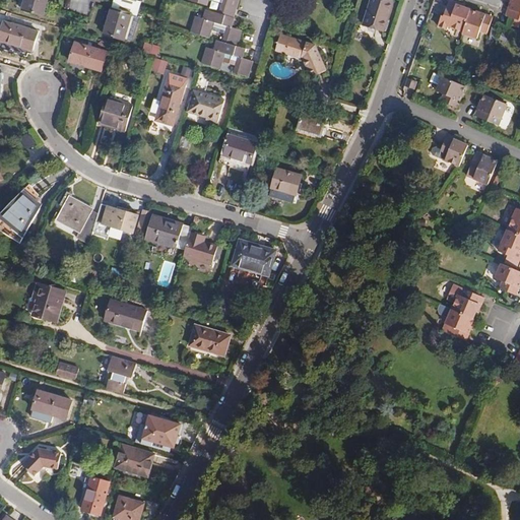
[(44,14),(47,0),(25,0),(23,8),(44,14)]
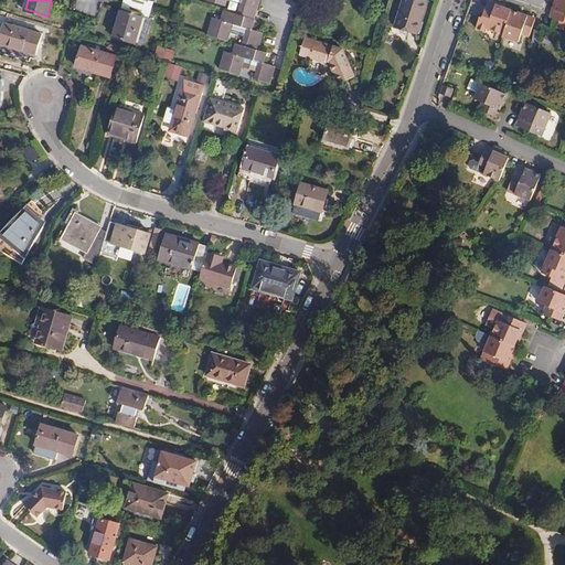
[(148,0),(147,0),(124,0),(124,1),(151,10),(153,2),(148,0)]
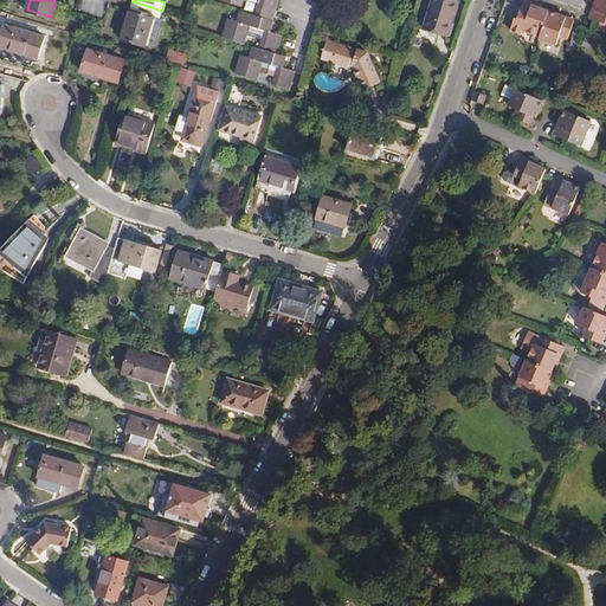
[(218,0),(242,7),(244,0),(259,0),(255,15),(274,20),(279,0),(218,0)]
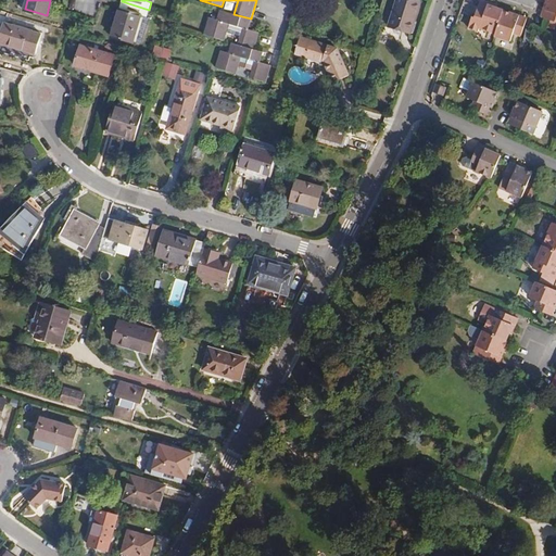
[(416,0),(396,0),(389,27),(411,34),(420,1),(416,0)]
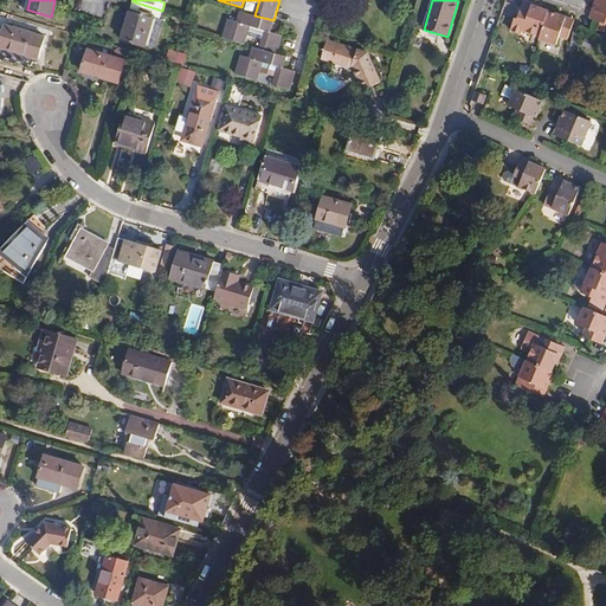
[(540,37),(549,12),(533,6),(533,2),(524,0),(523,0),(517,19),(526,23),(523,31),(540,37)]
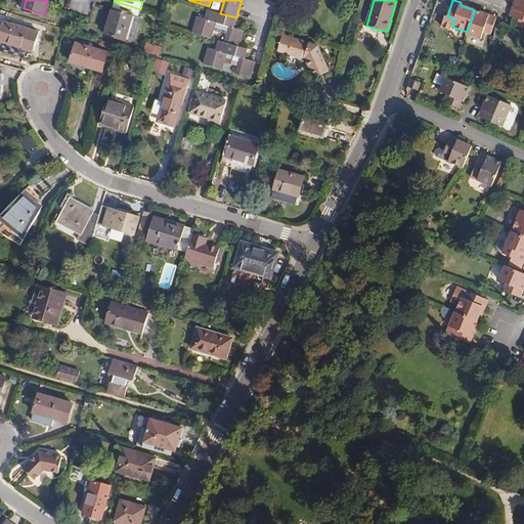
[(523,0),(516,0),(511,16),(520,19),(523,20),(523,0)]
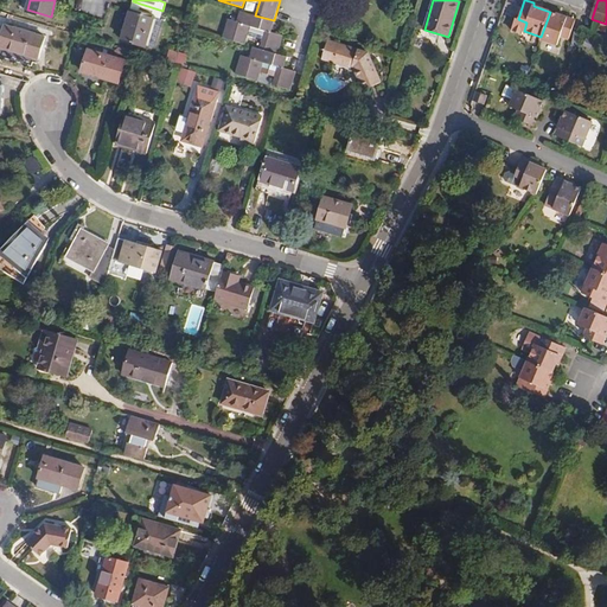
[(146,45),(154,17),(160,19),(163,11),(133,1),(122,38),(146,45)]
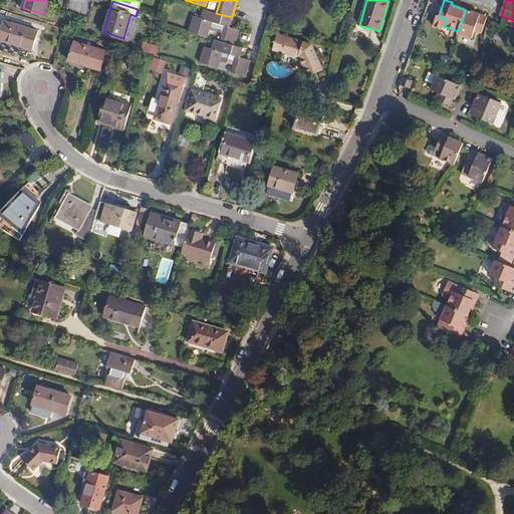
[(208,38),(212,23),(224,27),(220,41),(236,46),(240,30),(230,27),(233,18),(232,17),(216,13),(203,9),(200,18),(193,16),(188,32),(208,38)]
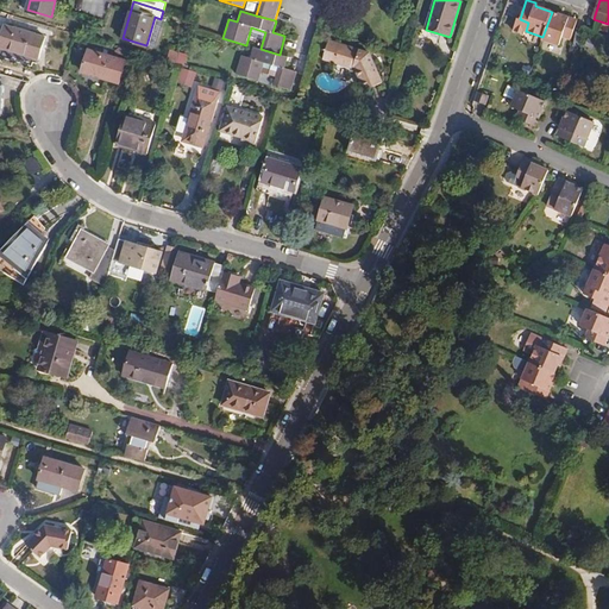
[(571,41),(578,20),(552,12),(542,37),(541,39),(560,45),(563,37),(571,41)]
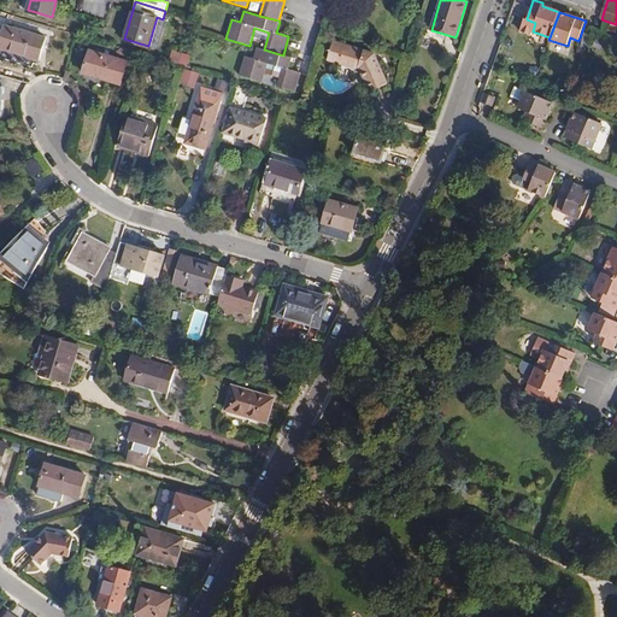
[(45,39),(4,27),(0,39),(0,48),(39,60),(45,39)]
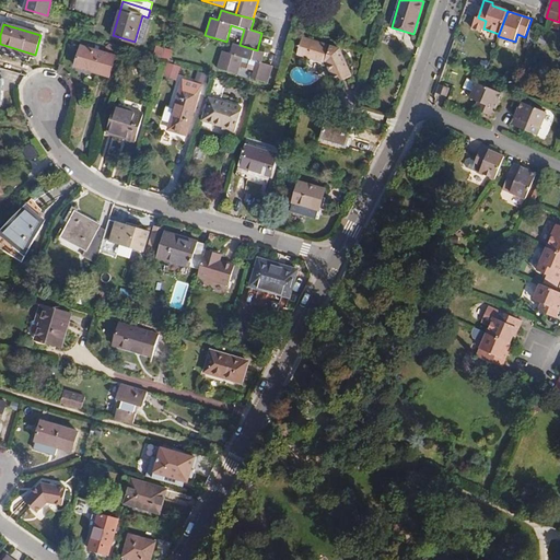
[(325,63),(335,83),(350,77),(338,49),(302,37),(296,55),(325,63)]
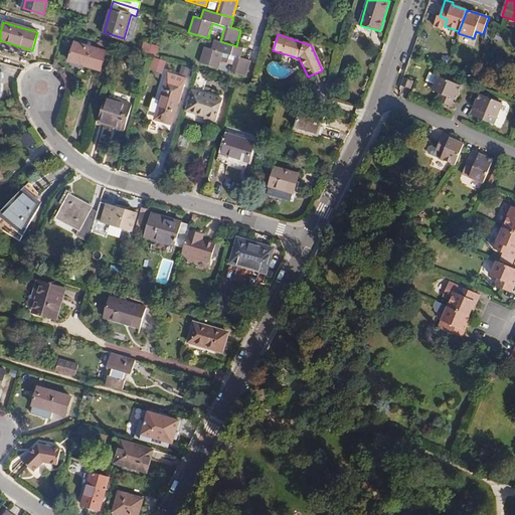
[(219,68),(223,53),(235,57),(230,72),(246,77),(251,60),(241,58),(243,48),(236,46),(220,41),(215,40),(212,49),(204,47),(199,63),(219,68)]
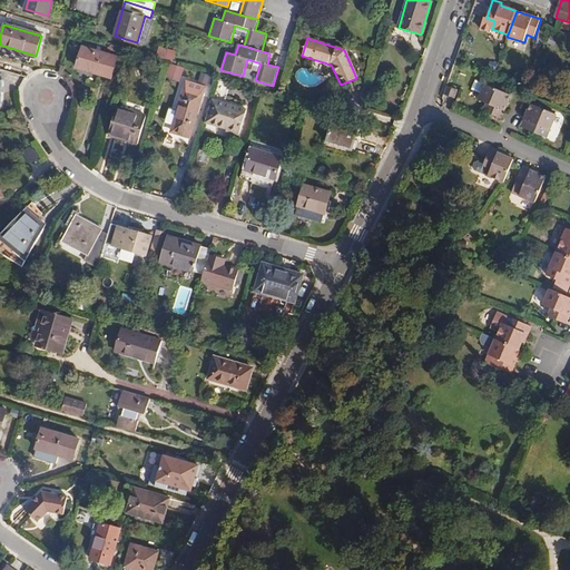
[(174,60),(176,50),(159,47),(157,57),(174,60)]
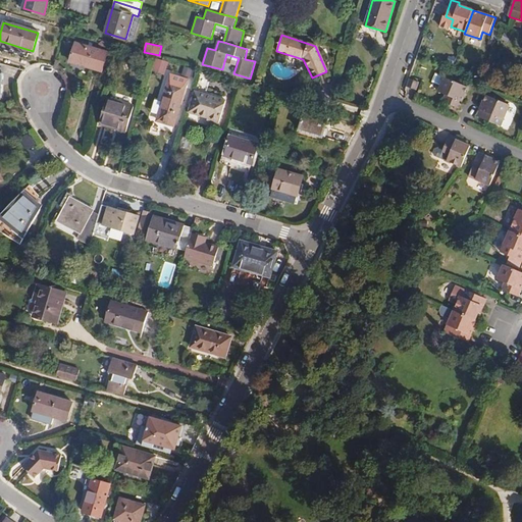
[(107,53),(74,44),(69,62),(101,71),(107,53)]
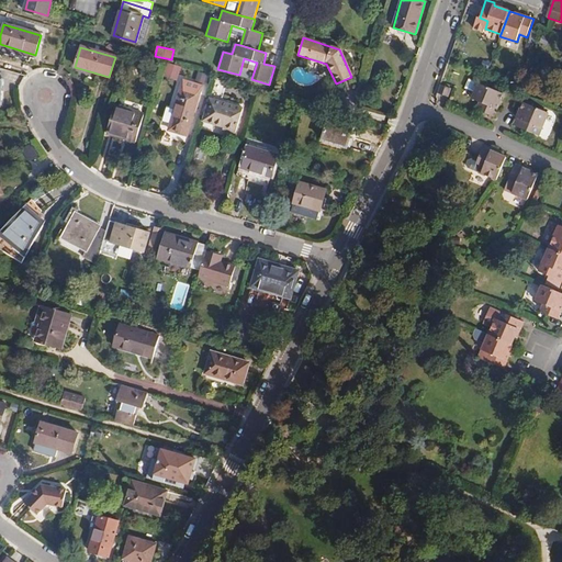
[(168,63),(165,77),(178,80),(182,66),(168,63)]
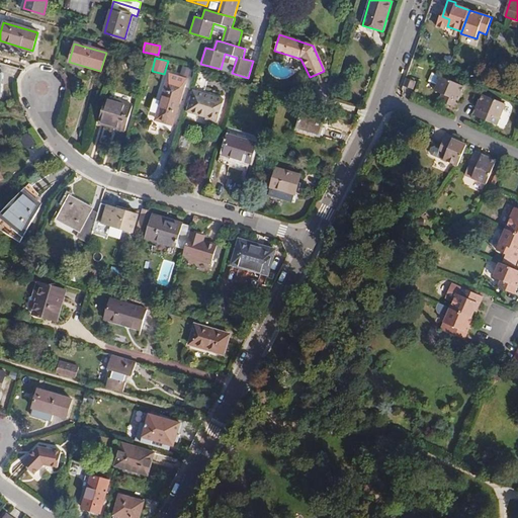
[(438,84),(441,76),(433,73),(429,81),(438,84)]
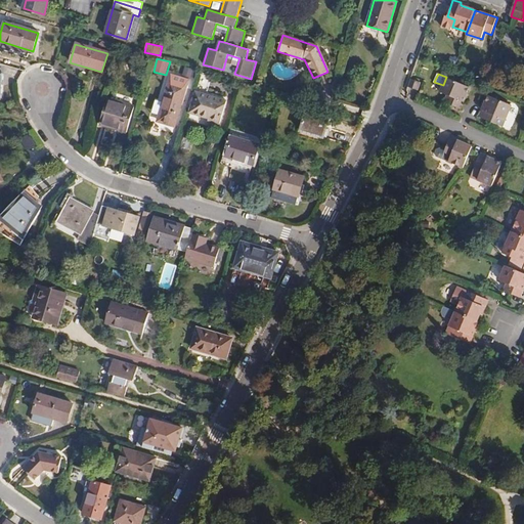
[(461,110),(470,87),(446,77),(443,85),(440,92),(447,95),(444,102),(461,110)]
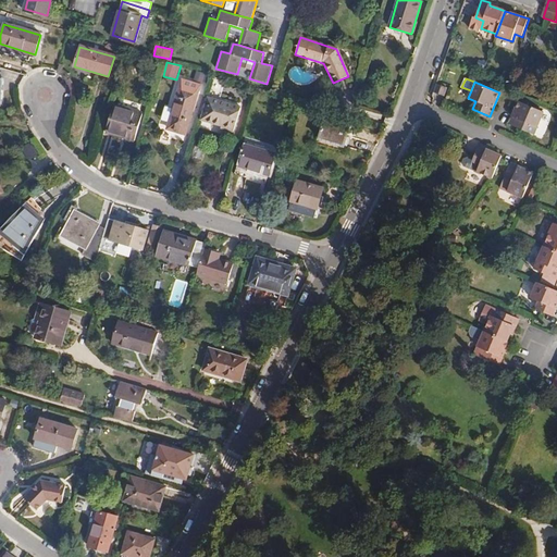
[(447,87),(436,84),(433,93),(444,96),(447,87)]
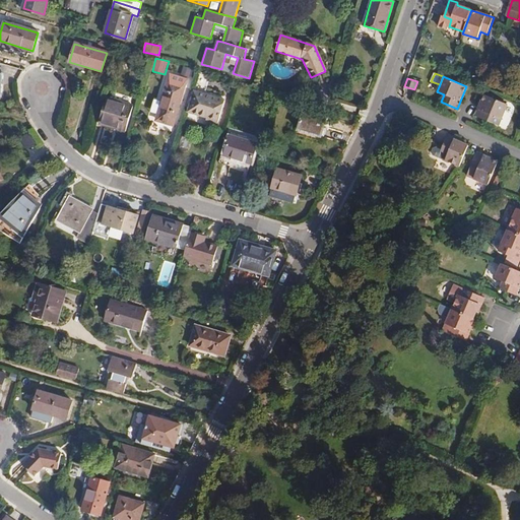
[(167,82),(155,121),(173,127),(184,87),(167,82)]
